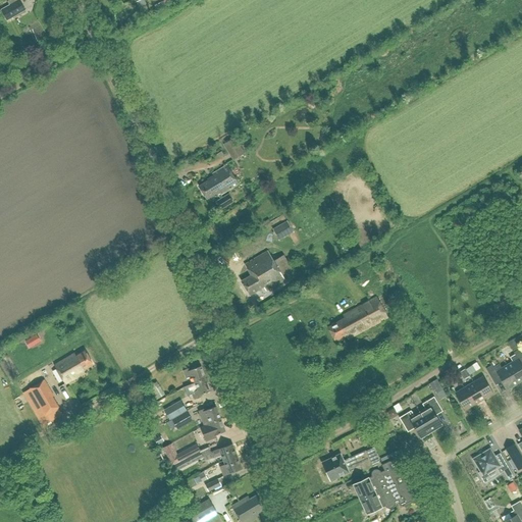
[(7,20),(12,18),(25,11),(19,0),(18,0),(7,7),(1,10),(7,20)]
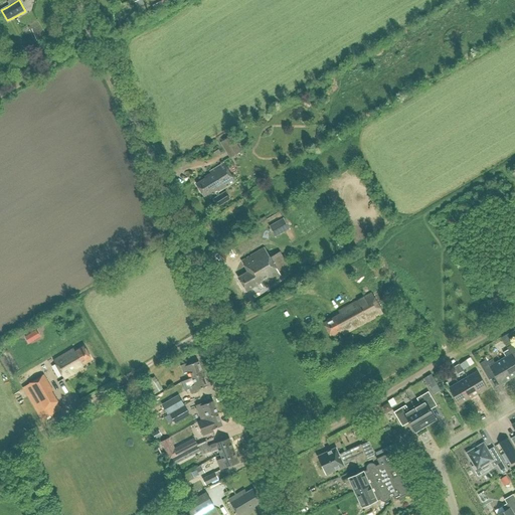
[(240,151),(231,136),(220,143),(229,158),(240,151)]
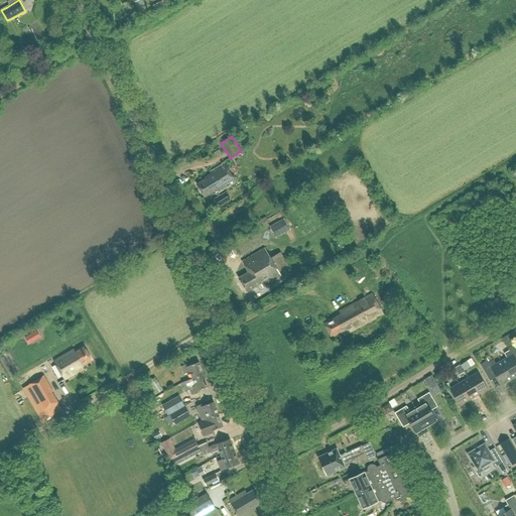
[(236,181),(234,178),(225,163),(210,172),(212,174),(197,184),(205,198),(214,191),(216,195),(236,181)]
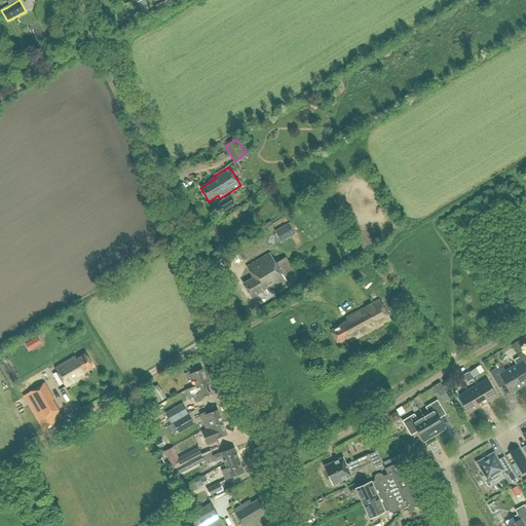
[(223,211),(235,203),(230,195),(218,202),(223,211)]
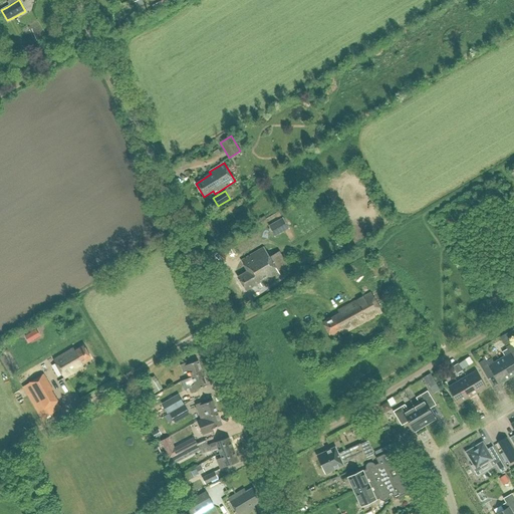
[(275,237),(289,229),(282,217),(268,226),(275,237)]
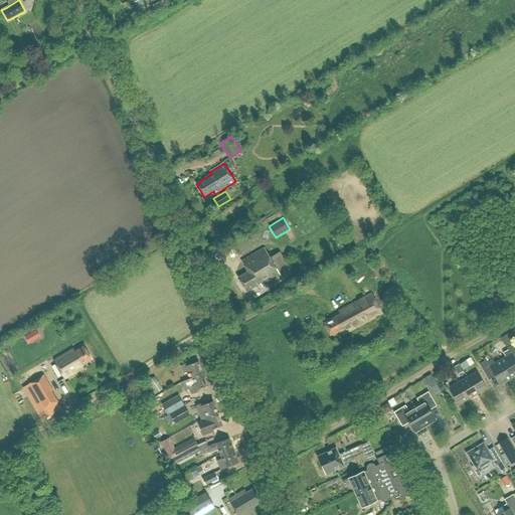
[(263,287),(281,276),(279,273),(271,259),(265,247),(241,261),(247,272),(238,278),(246,292),(261,284),(263,287)]
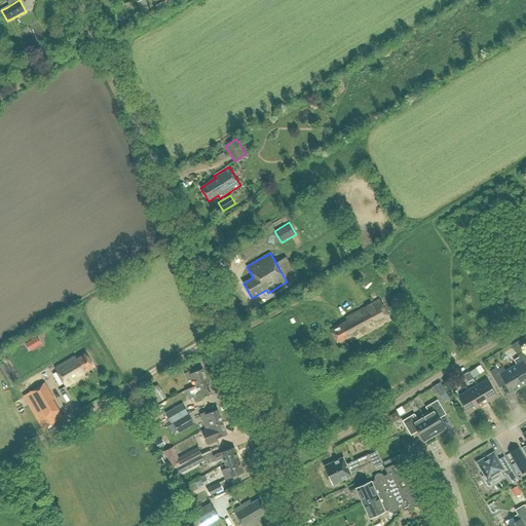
[(286,259),(276,264),(285,278),(294,273),(286,259)]
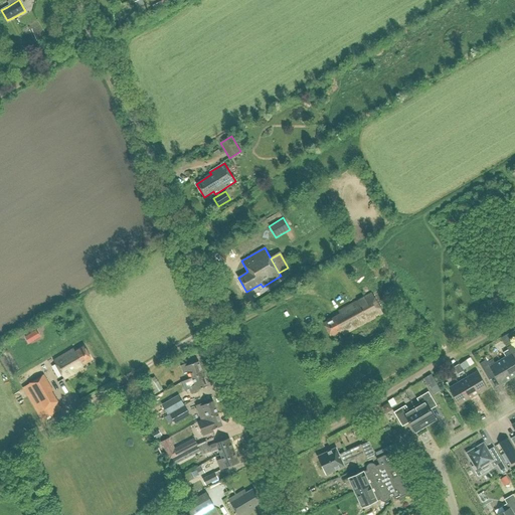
[(349,284),(354,281),(350,274),(345,277),(349,284)]
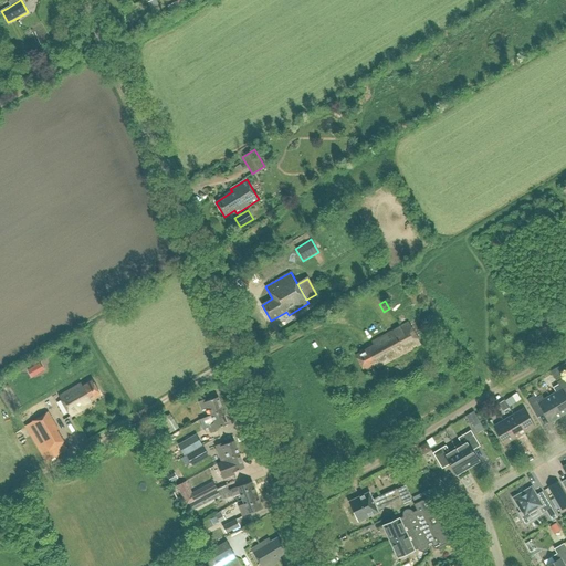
[(377,368),(420,344),(408,322),(371,342),(374,345),(356,355),(364,370),(367,369),(370,376),(378,371),(377,368)]
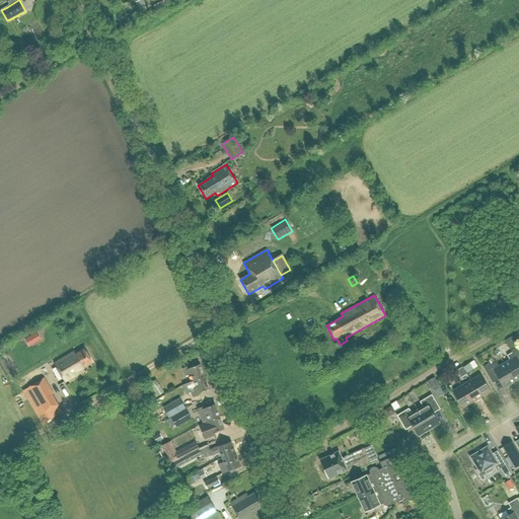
[(27,339),(30,345),(44,338),(41,331),(27,339)]
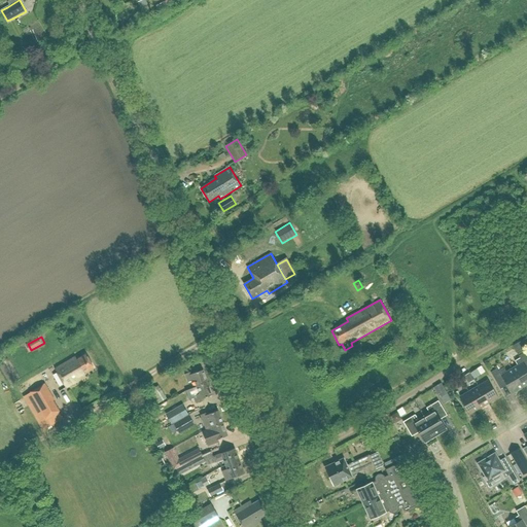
[(518,355),(524,352),(518,343),(513,346),(518,355)]
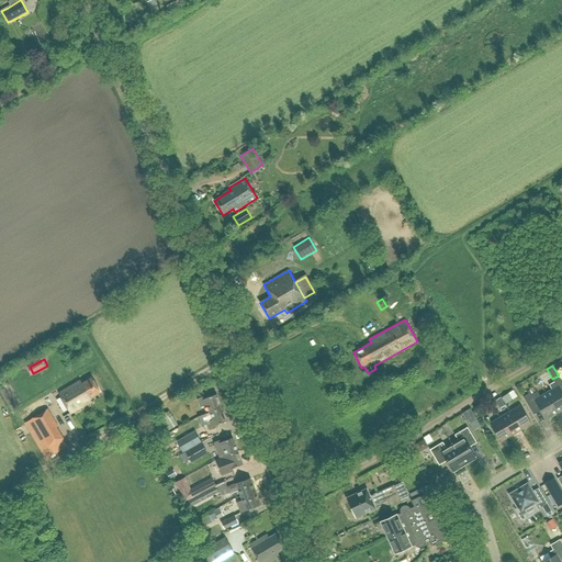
[(549,384),(552,390),(546,393),(558,413),(561,409),(561,378),(560,375),(552,380),(554,382),(549,384)]
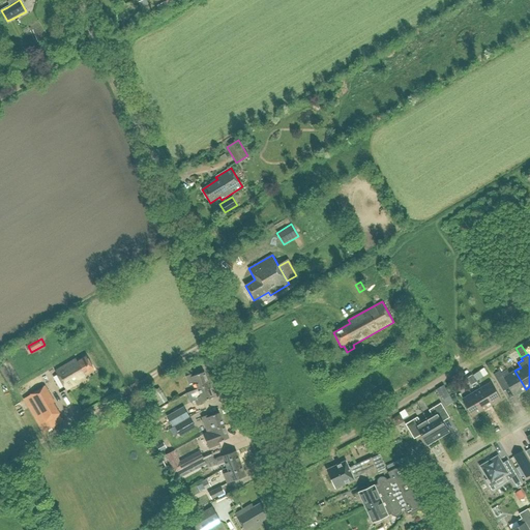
[(67,390),(71,387),(81,382),(79,379),(95,369),(87,356),(79,362),(77,359),(76,358),(55,371),(67,390)]
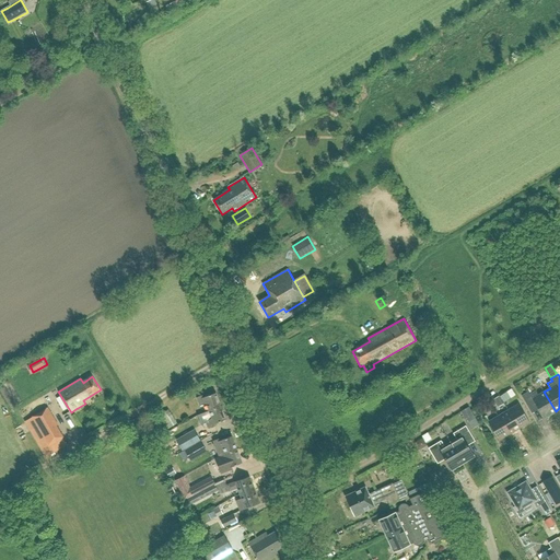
[(529,409),(536,406),(544,418),(556,411),(544,392),(538,395),(535,391),(529,393),(528,391),(521,395),(529,409)]
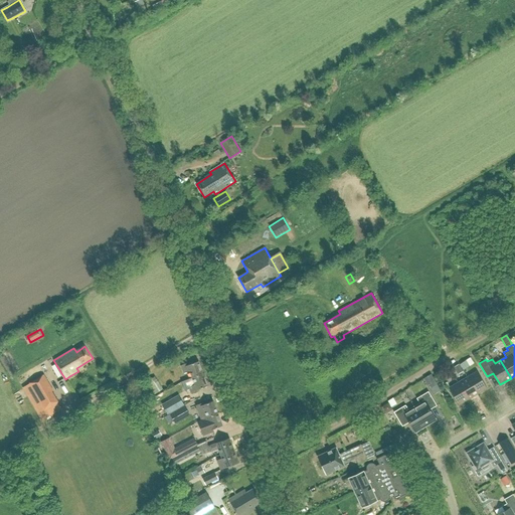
[(466,360),(460,364),(464,370),(470,366),(466,360)]
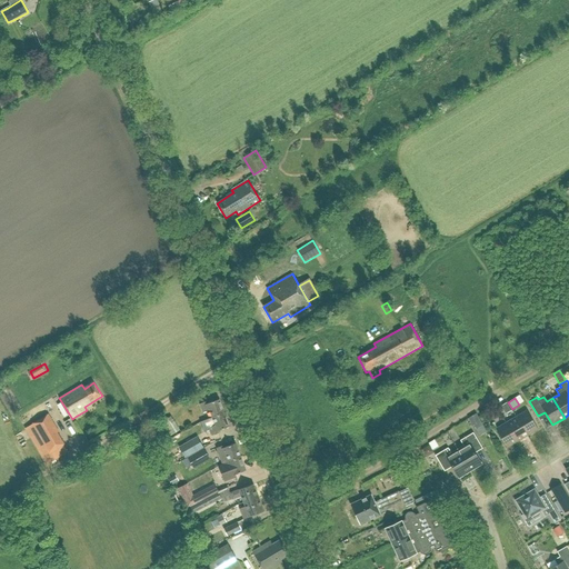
[(212,417),(225,412),(219,399),(208,403),(207,401),(200,403),(203,411),(209,409),(212,417)]
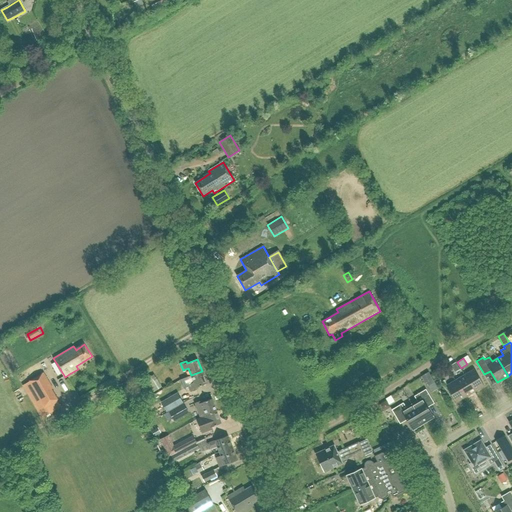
[(456,362),(451,365),(455,372),(460,369),(456,362)]
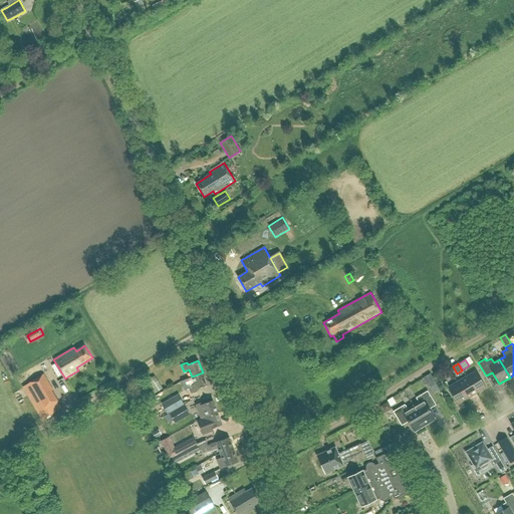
[(466,376),(476,394),(486,388),(476,370),(466,376)]
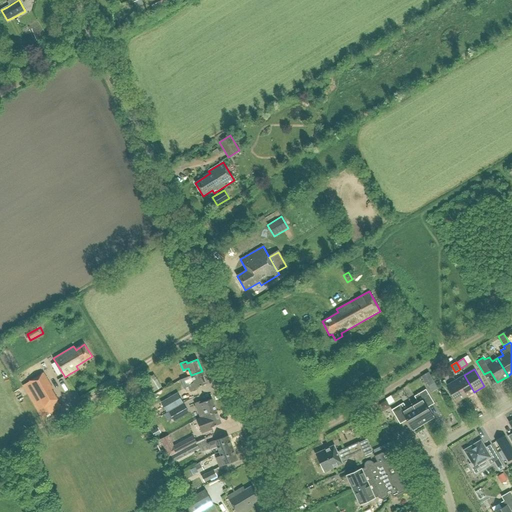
[(202,371),(191,375),(194,382),(188,385),(191,392),(197,389),(196,388),(206,384),(202,371)]
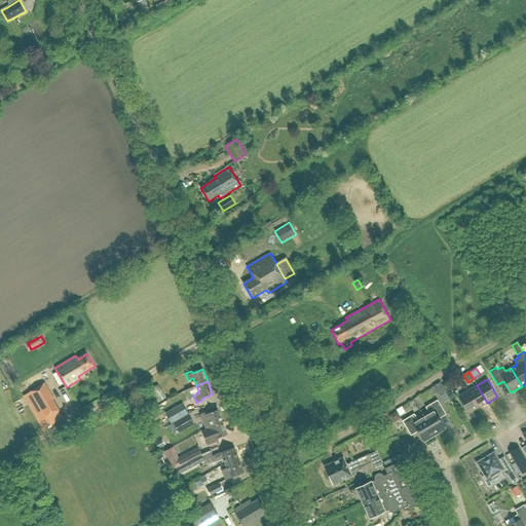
[(44,383),(31,391),(46,418),(59,411),(52,400),(54,399),(44,383)]
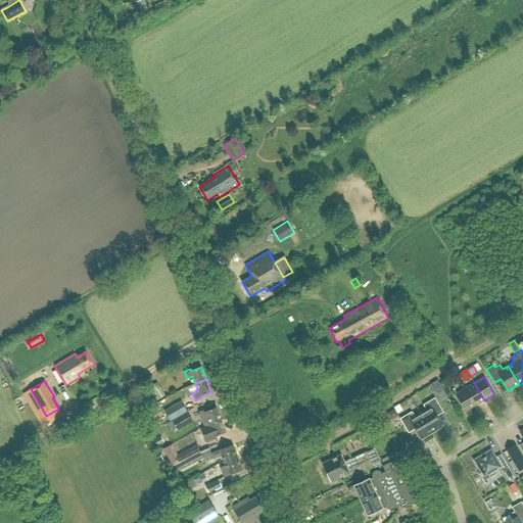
[(156,400),(165,395),(157,382),(146,389),(149,394),(152,393),(156,400)]
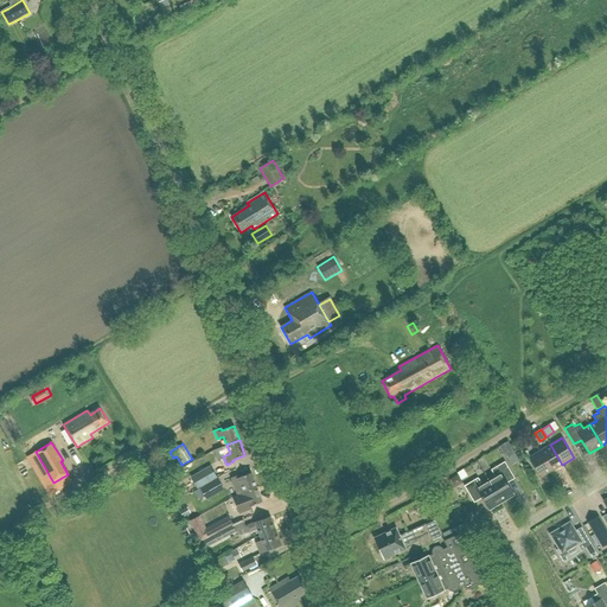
[(562,465),(550,445),(540,451),(551,471),(562,465)]
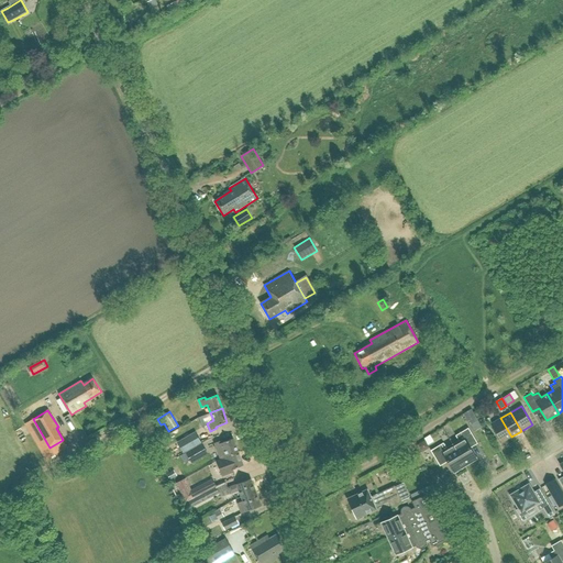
[(511,437),(500,418),(490,424),(501,443),(511,437)]
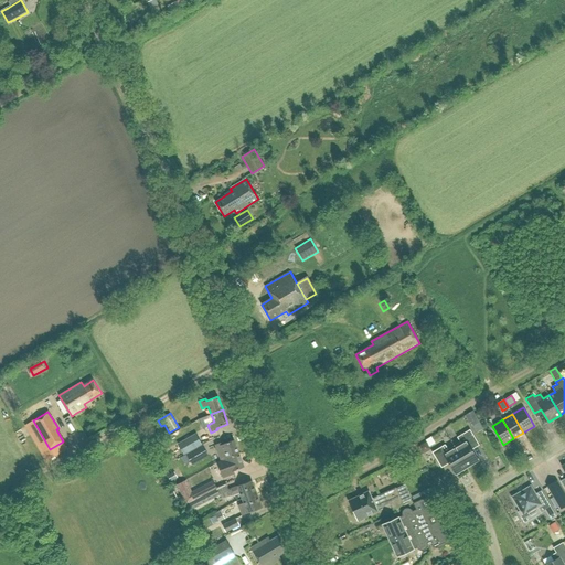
[(455,447),(467,467),(478,460),(471,449),(479,445),(470,429),(457,437),(460,444),(455,447)]
